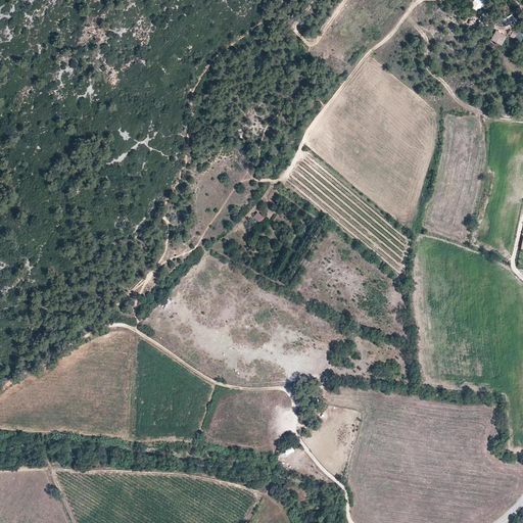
[(472,0),(470,4),(476,10),(485,0),(472,0)]
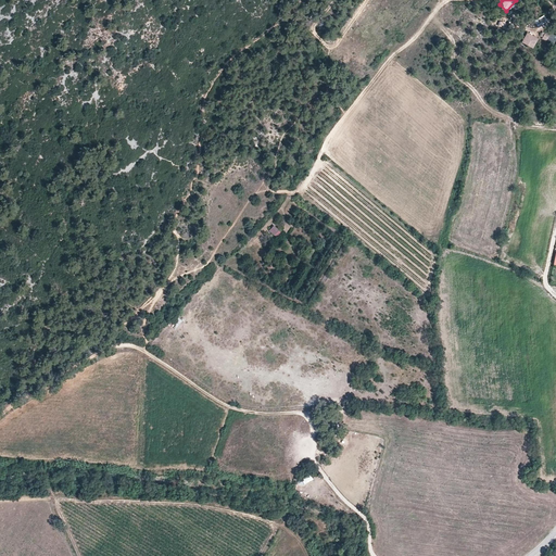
[(533,20),(538,26),(547,21),(543,14),(533,20)]
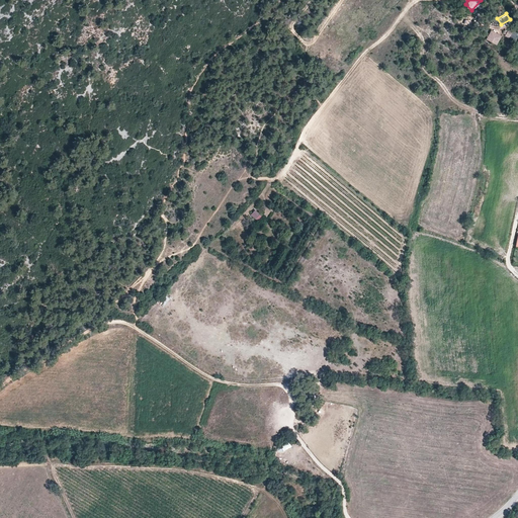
[(496,45),(501,35),(492,30),(487,39),(496,45)]
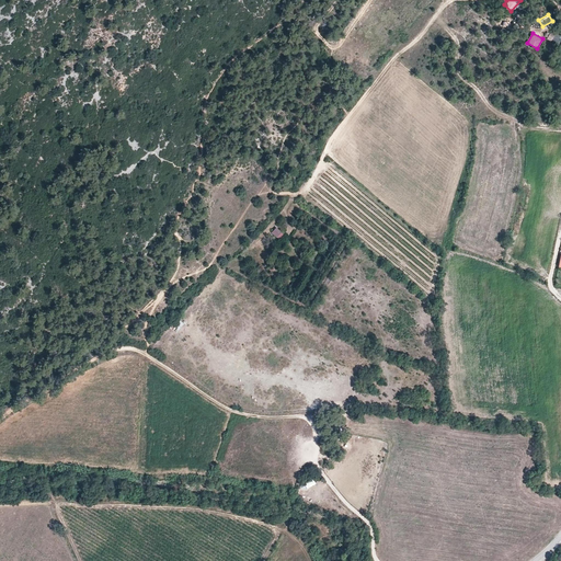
[(271,232),(278,239),(284,233),(275,227),(271,232)]
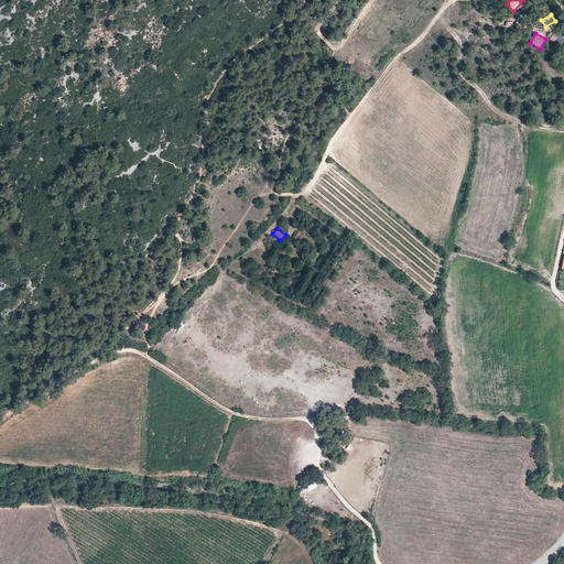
[(173,329),(179,334),(185,325),(180,321),(173,329)]
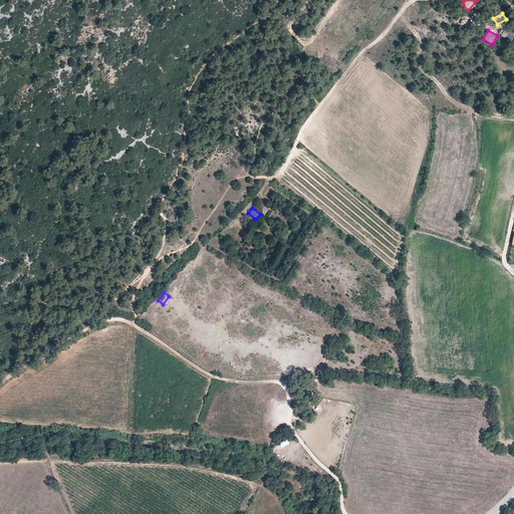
[(286,438),(274,445),(276,449),(289,442),(286,438)]
